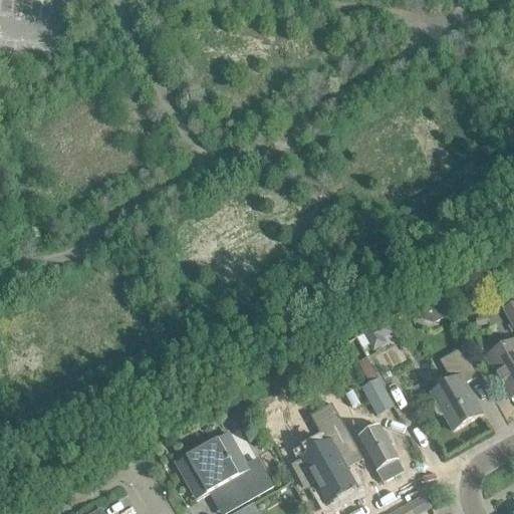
[(513,328),(513,299),(513,297),(504,302),(508,310),(505,312),(513,328)]
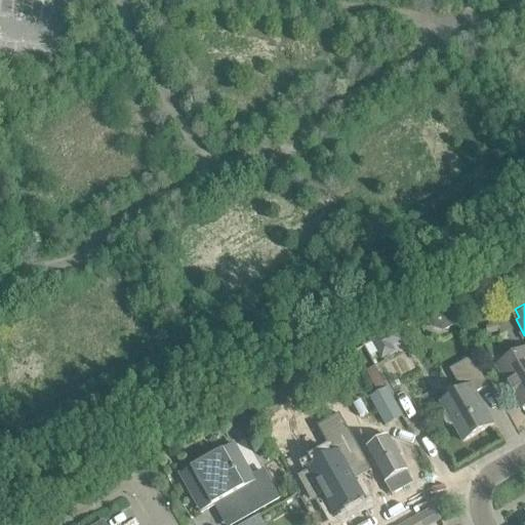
[(524,407),(524,351),(497,367),(508,386),(507,388),(510,393),(513,395),(521,410),(524,407)]
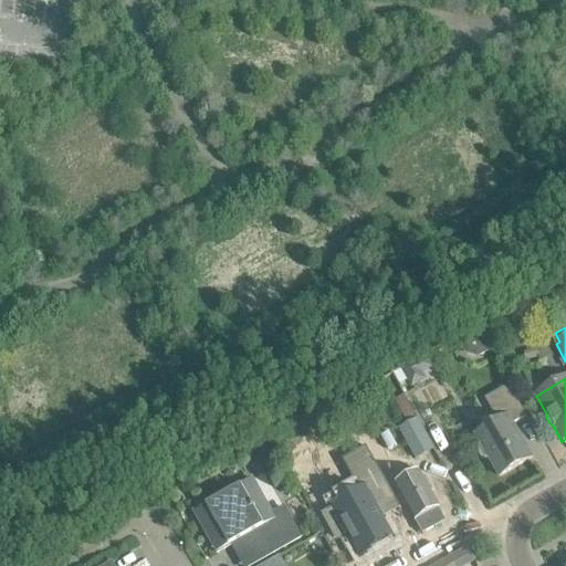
[(490,460),(500,478),(532,459),(512,426),(526,418),(509,386),(484,399),(498,422),(475,436),(481,444),(479,449),(478,454),(480,459),(485,460),(490,460)]
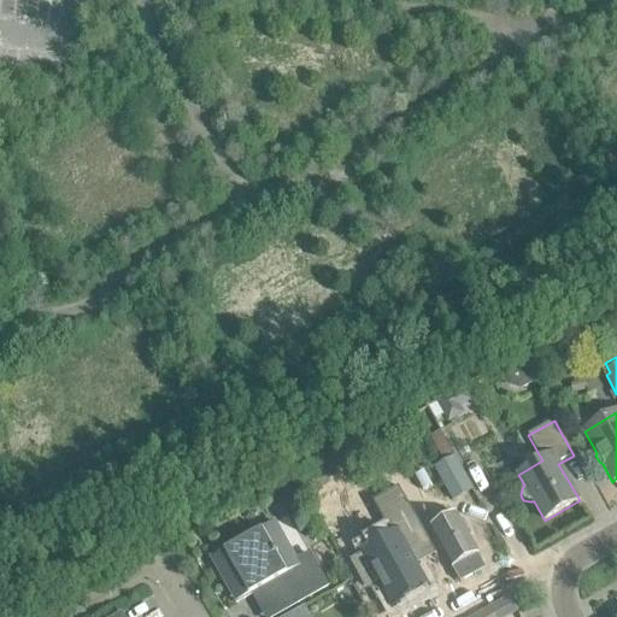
[(451,497),(470,486),(445,441),(425,452),(451,497)]
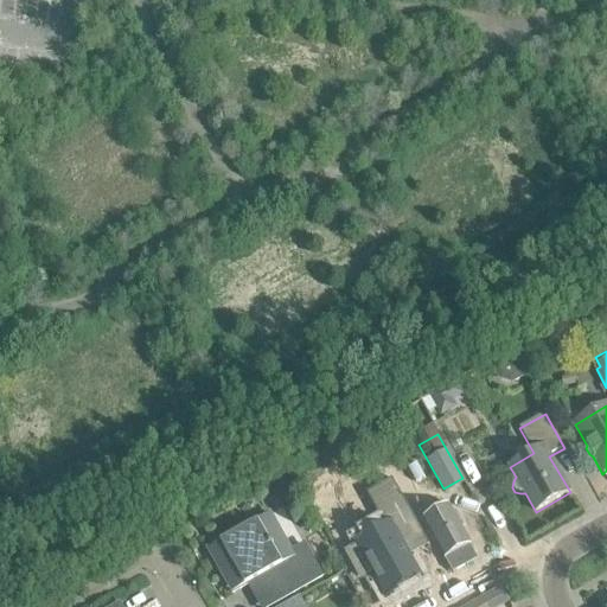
[(391,479),(365,494),(385,530),(357,545),(356,543),(353,543),(356,547),(344,554),(357,577),(370,570),(387,600),(388,599),(387,596),(420,576),(422,580),(425,579),(407,549),(425,540),(428,547),(429,545),(391,479)]
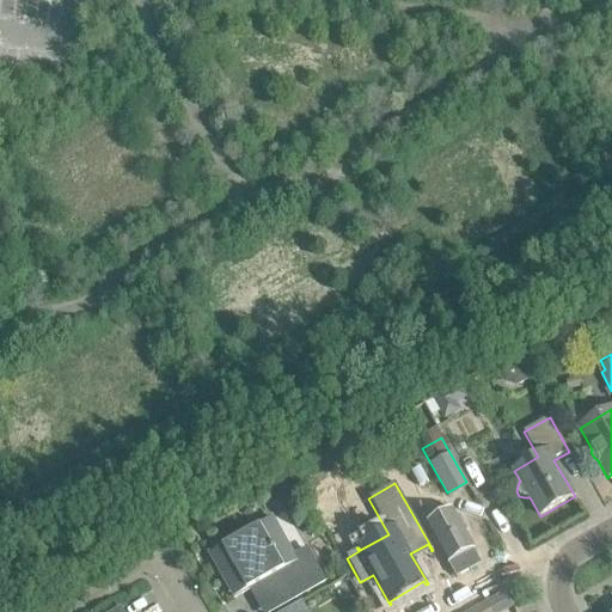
[(448,561),(435,568),(458,609),(471,601),(456,574),(481,560),(472,545),(451,507),(426,521),(448,561)]
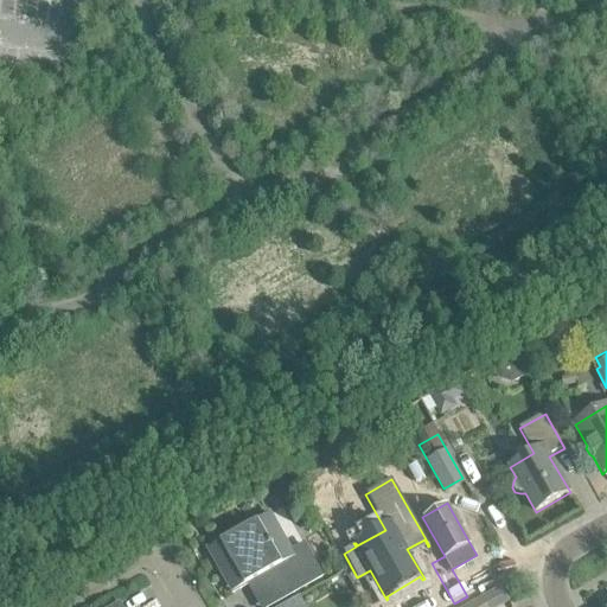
[(234,577),(241,590),(253,583),(266,606),(272,606),(324,579),(305,543),(292,550),(279,528),(254,542),(247,530),(210,549),(227,581),(234,577)]
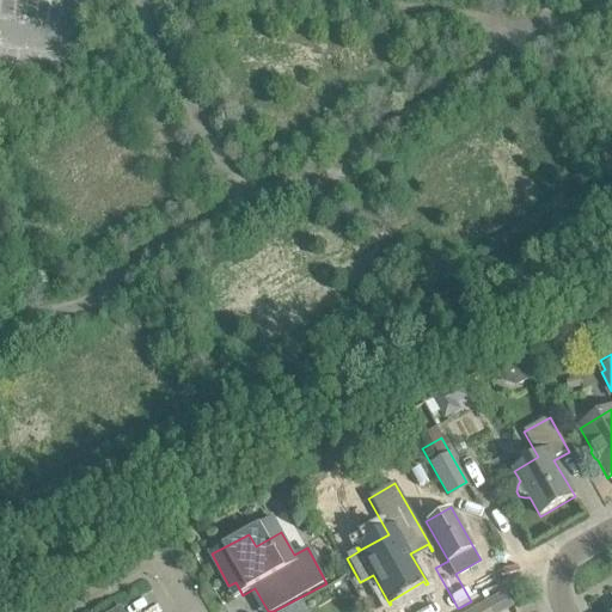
[(493,611),(503,611),(509,611),(507,600),(491,604),(493,611)]
